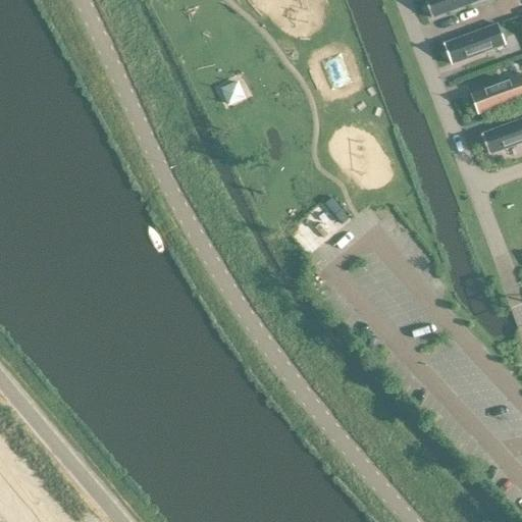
[(424,0),(431,18),(480,0),(424,0)]
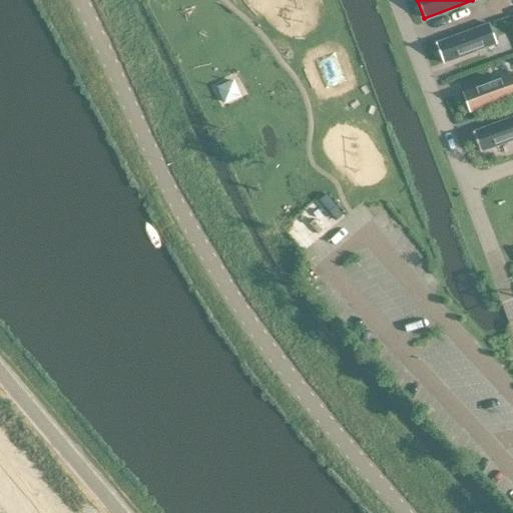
[(488,24),(435,43),(443,63),(496,44),(488,24)]
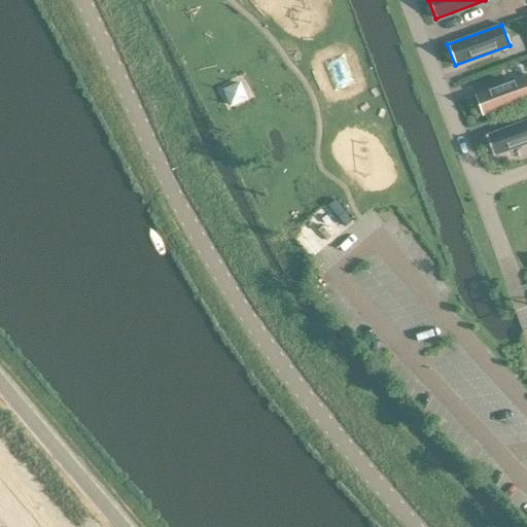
[(482,115),(526,98),(526,75),(475,95),(482,115)]
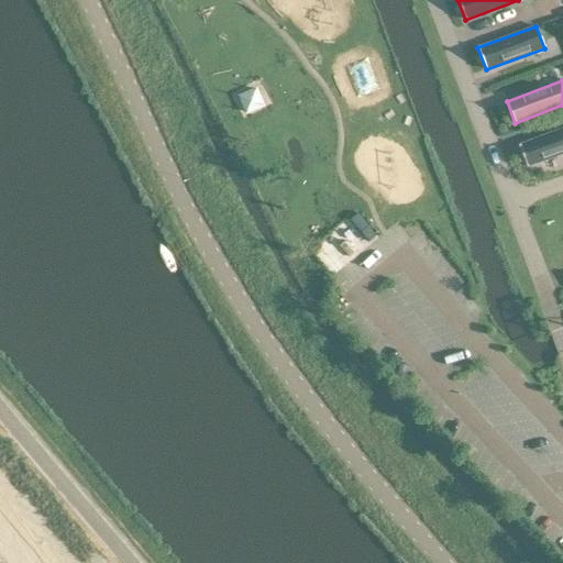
[(246,114),(265,105),(256,88),(238,97),(246,114)]
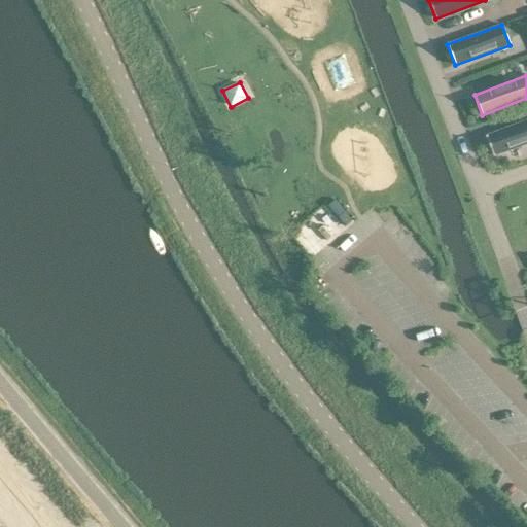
[(526,120),(485,136),(493,156),(526,143),(526,120)]
